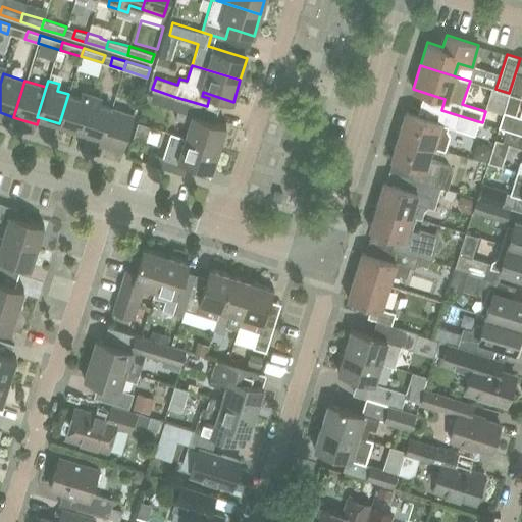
[(81,131),(92,94),(82,91),(80,97),(68,94),(59,123),(81,131)]
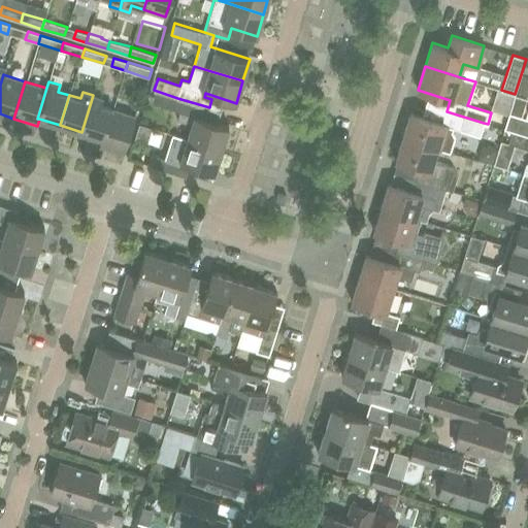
[(102,98),(93,95),(81,132),(101,138),(103,139),(112,108),(100,104),(102,98)]
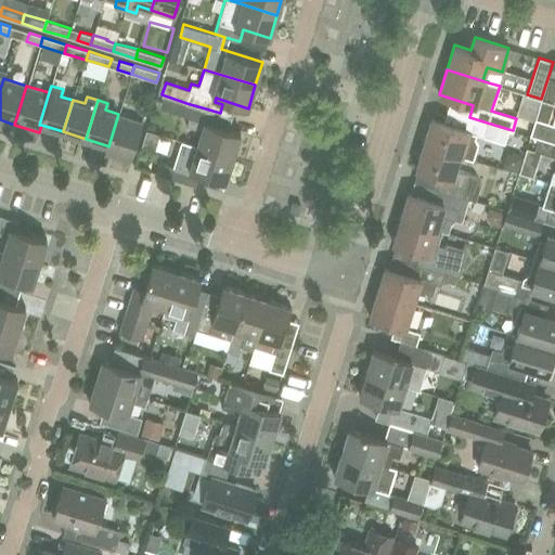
[(201,130),(196,145),(233,157),(241,132),(216,125),(220,113),(186,103),(182,115),(189,117),(186,126),(201,130)]
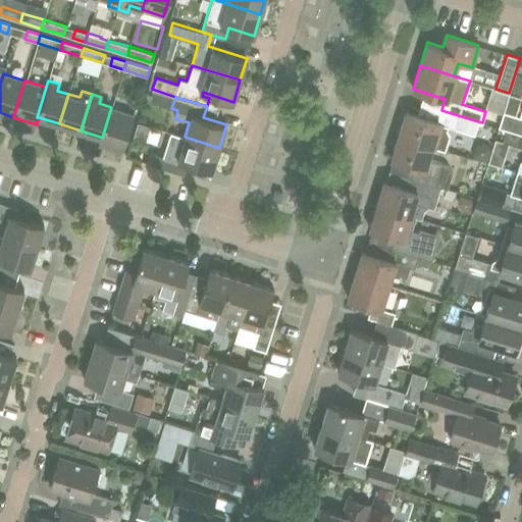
[(133,114),(111,107),(102,138),(100,137),(98,144),(121,151),(133,114)]
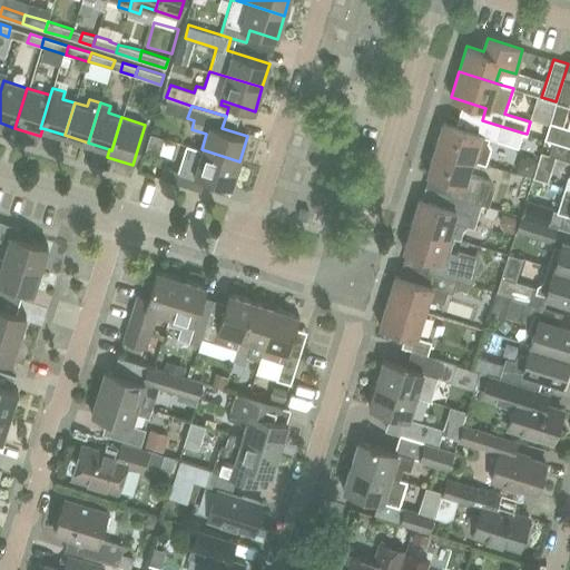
[(522,133),(482,120),(478,133),(442,121),(434,147),(472,159),(477,161),(477,160),(485,164),(490,148),(488,141),(490,138),(518,147),(522,133)]
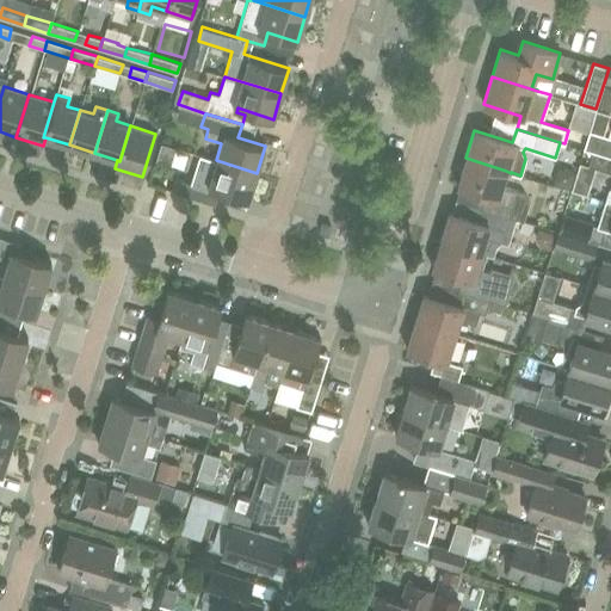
[(610,136),(588,130),(584,148),(593,152),(610,156),(610,136)]
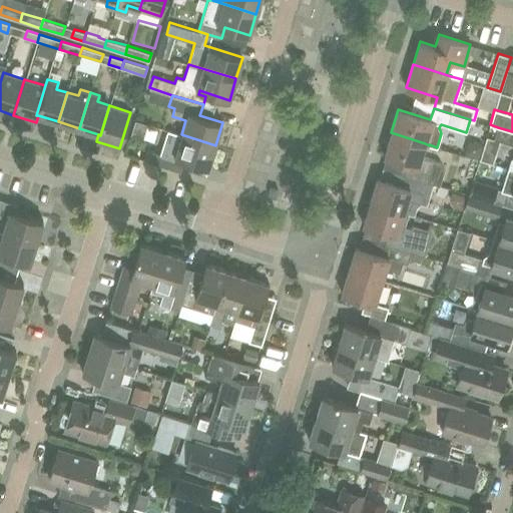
[(512,144),(512,131),(498,127),(494,139),(509,143),(512,144)]
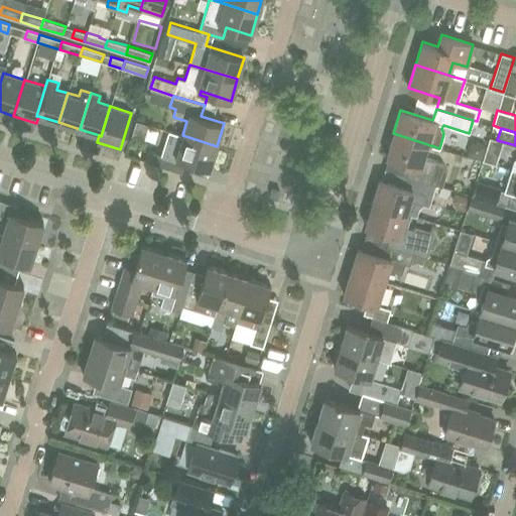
[(423,156),(427,144),(393,133),(386,156),(409,163),(406,175),(436,184),(442,186),(447,170),(442,162),(423,156)]
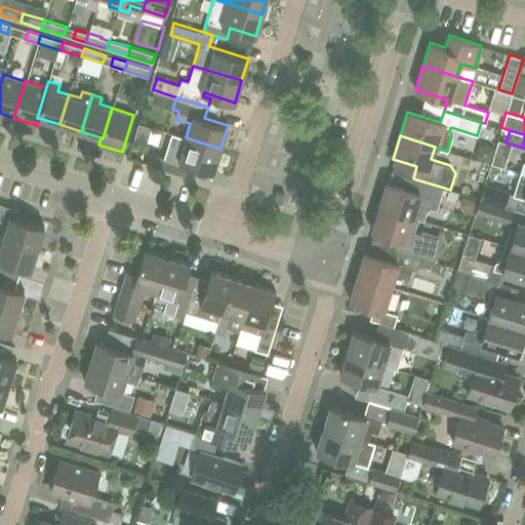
[(213,171),(220,149),(186,137),(182,150),(167,146),(164,157),(150,153),(147,163),(185,175),(188,163),(213,171)]
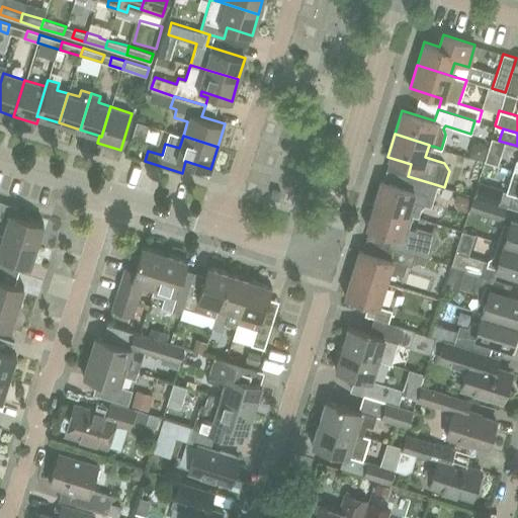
[(517,171),(513,169),(506,191),(502,190),(498,203),(510,206),(514,194),(517,195),(517,171)]
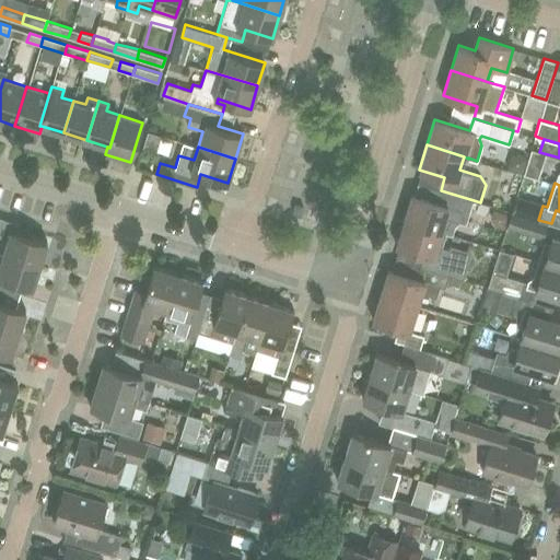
[(436,202),(411,195),(404,220),(446,233),(453,235),(455,225),(459,222),(466,224),(474,200),(441,190),(436,202)]
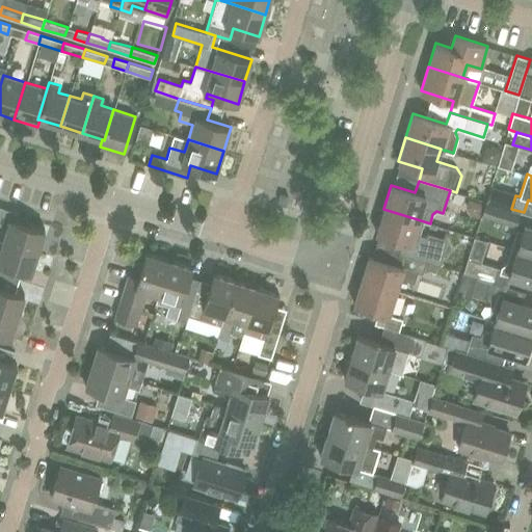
[(490,187),(486,201),(511,209),(515,195),(515,194),(490,187)]
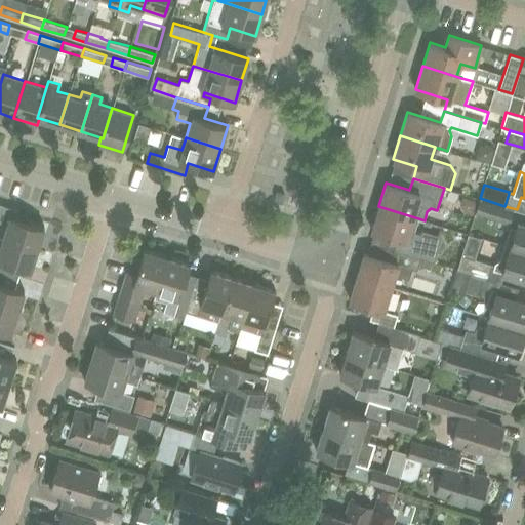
[(509,223),(513,208),(505,206),(480,198),(475,212),(509,223)]
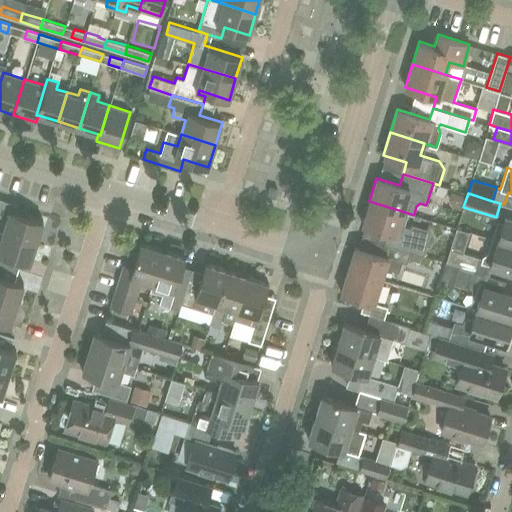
[(5,223),(2,231),(36,241),(43,220),(16,212),(18,204),(4,200),(0,213),(7,215),(5,223)]
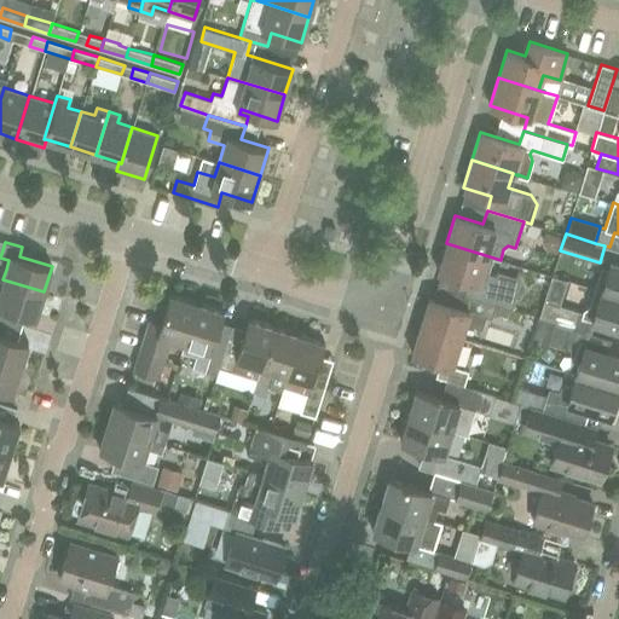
[(472,281),(467,295),(496,304),(499,289),(495,288),(498,276),(489,272),(493,258),(446,243),(438,271),(472,281)]
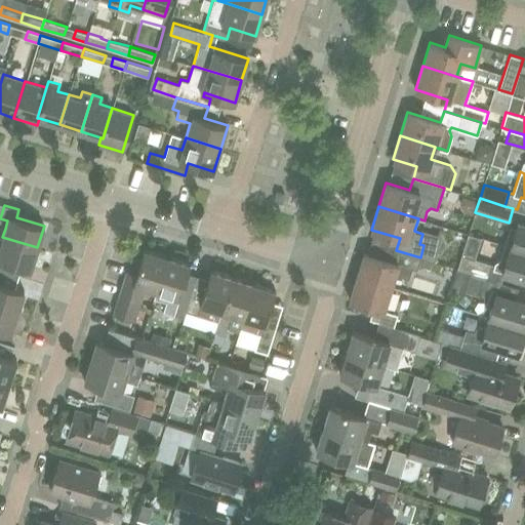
[(524,223),(517,220),(510,246),(524,250),(524,223)]
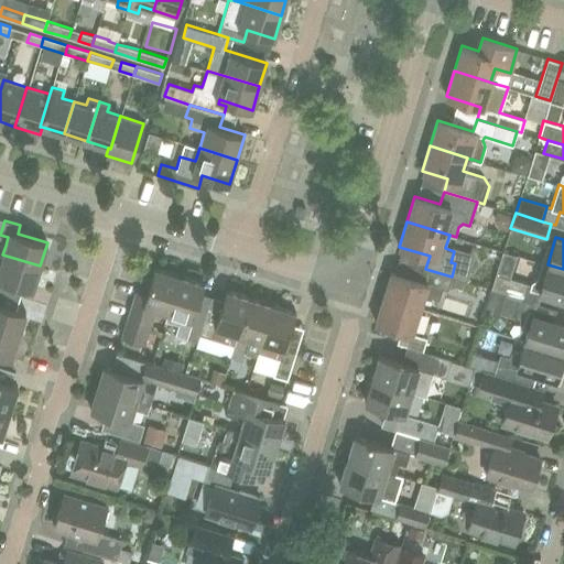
[(532,273),(538,251),(541,252),(543,243),(521,238),(513,269),(532,273)]
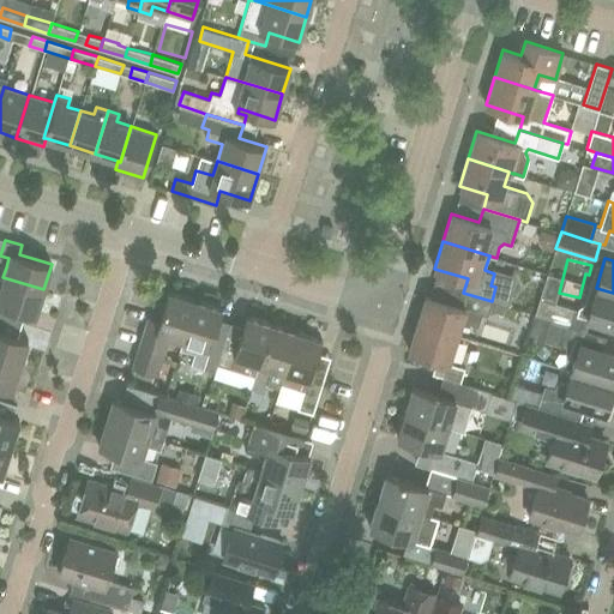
[(36,315),(43,289),(2,277),(0,276),(0,315),(5,318),(8,306),(36,315)]
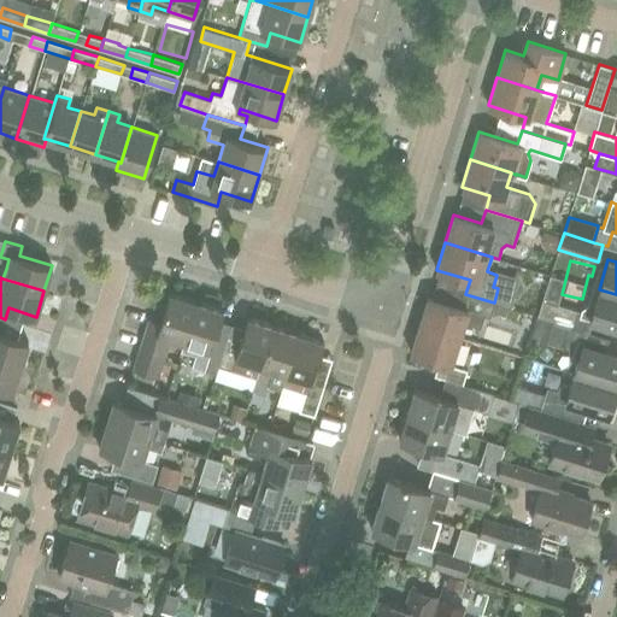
[(588,306),(582,309),(581,312),(577,311),(577,310),(542,299),(538,316),(552,321),(586,330),(589,318),(616,327),(616,294),(599,289),(593,307),(588,306)]
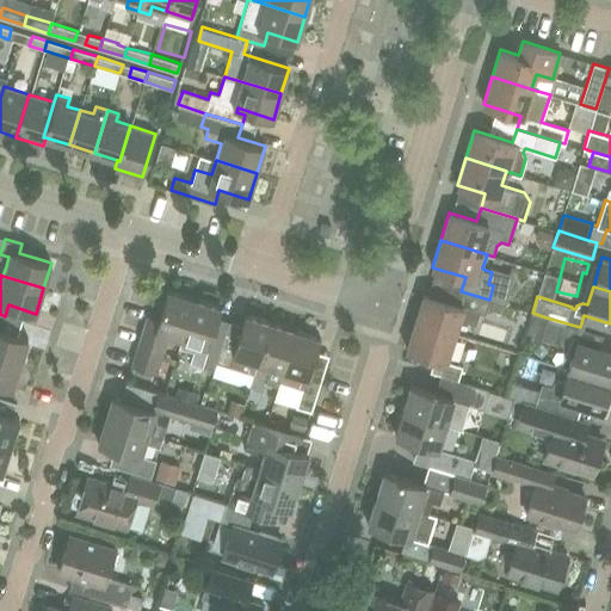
[(168,333),(181,338),(195,297),(167,289),(159,319),(147,315),(133,364),(156,371),(168,333)]
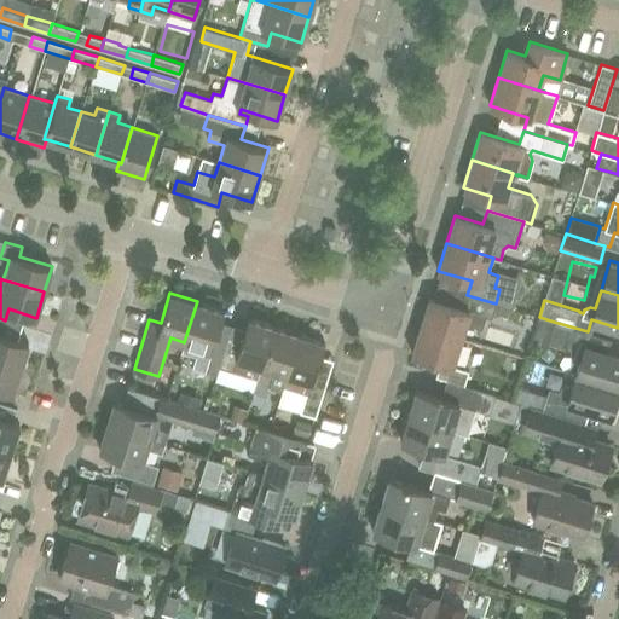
[(429,298),(420,325),(461,337),(466,323),(481,328),(486,316),(491,318),(496,304),(467,295),(463,308),(429,298)]
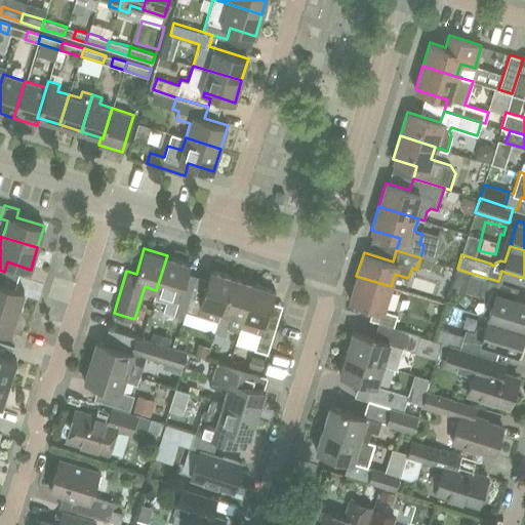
[(190,263),(167,255),(156,290),(168,293),(163,311),(173,314),(190,263)]
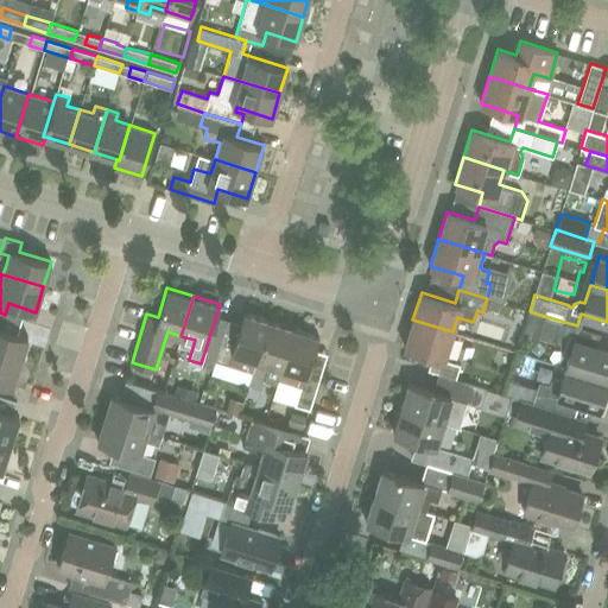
[(515,309),(504,346),(517,349),(529,314),(515,309)]
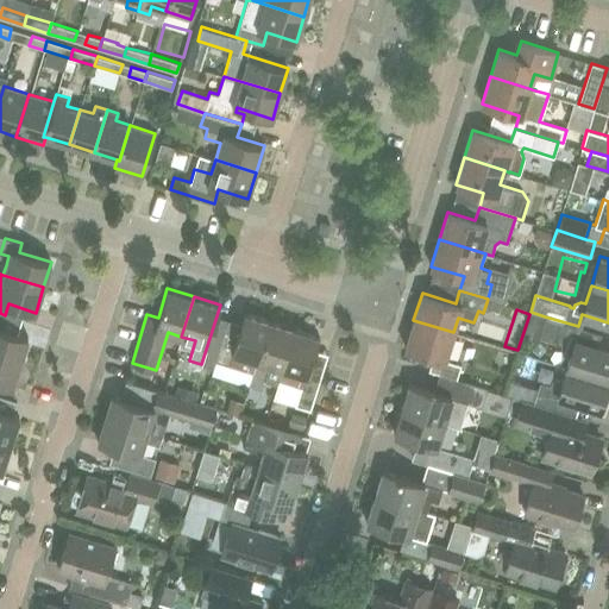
[(215,360),(252,372),(256,360),(257,360),(269,320),(244,312),(237,337),(224,333),(215,360)]
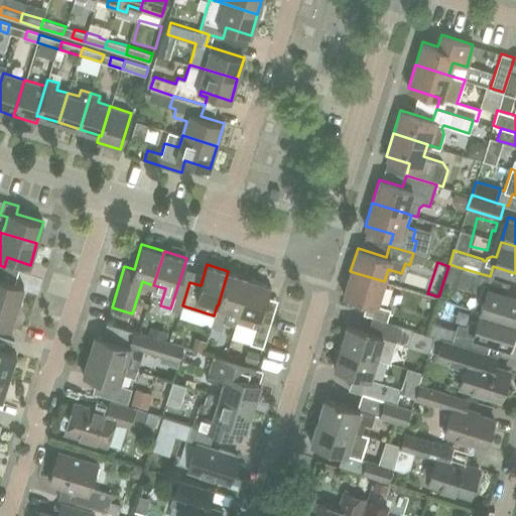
[(0,278),(4,267),(0,265),(0,300),(17,306),(23,285),(0,278)]
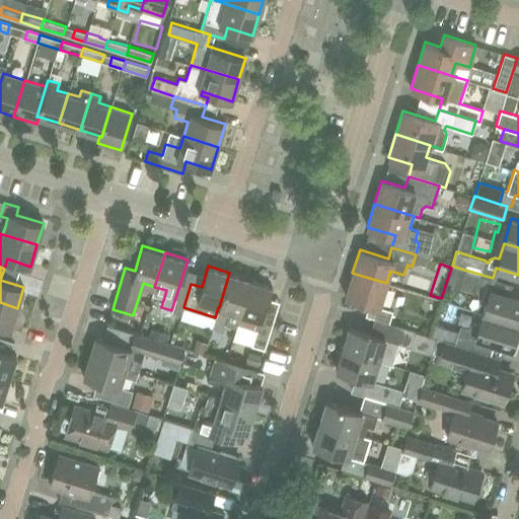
[(518,298),(490,289),(493,278),(464,270),(458,287),(479,293),(478,296),(480,301),(486,303),(483,313),(518,324),(518,320),(518,298)]
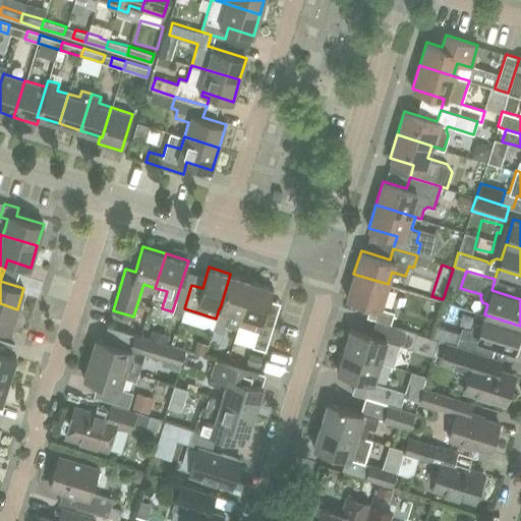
[(230,311),(241,314),(251,281),(230,274),(220,308),(219,308),(216,319),(213,328),(224,331),(230,311)]
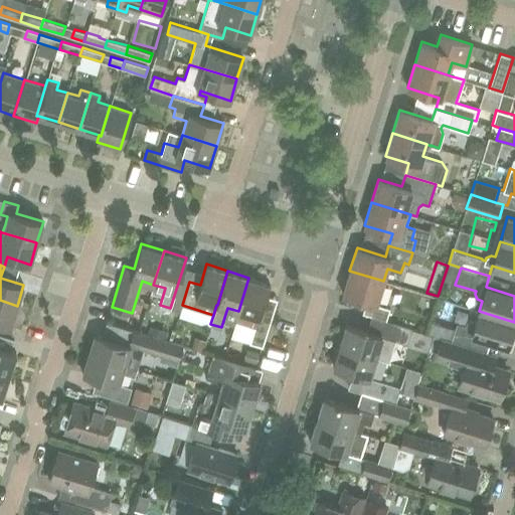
[(376,304),(383,281),(349,271),(342,294),(366,301),(362,313),(386,320),(389,308),(376,304)]
